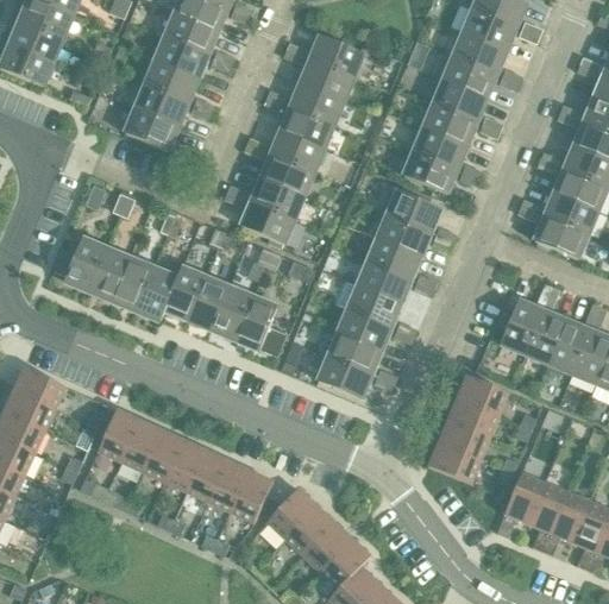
[(62,37),(71,13),(38,0),(29,0),(19,20),(62,37)]
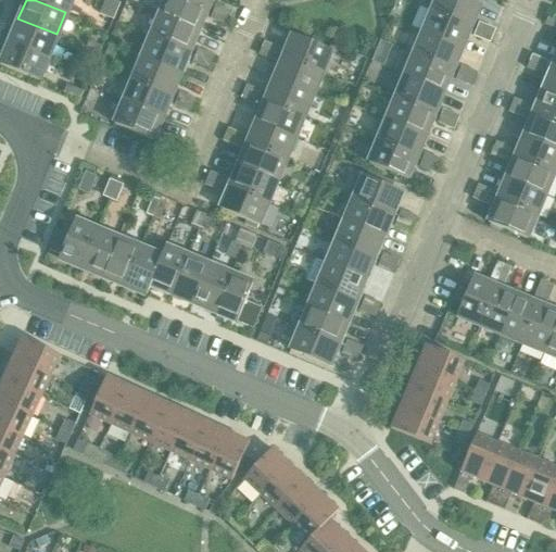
[(65,12),(70,0),(35,0),(65,12)]
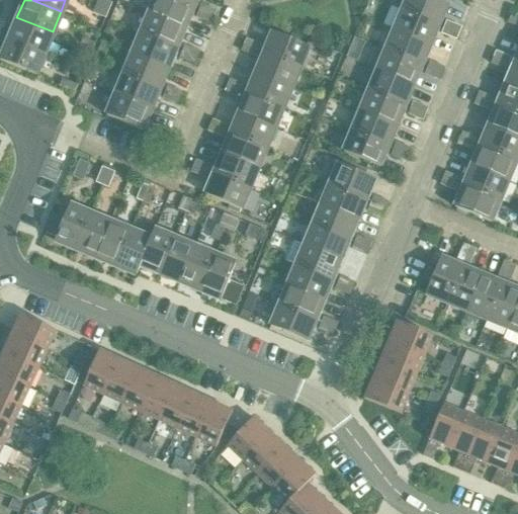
[(108,8),(111,0),(96,0),(95,2),(108,8)]
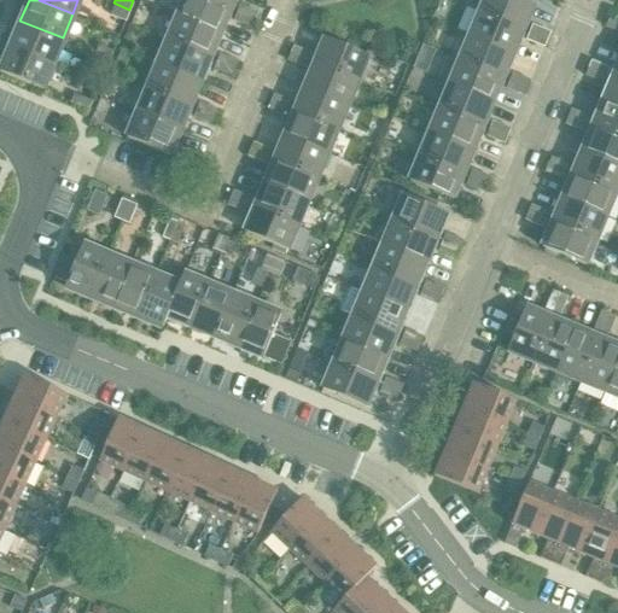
[(220,31),(228,10),(229,7),(213,0),(182,0),(178,13),(220,31)]
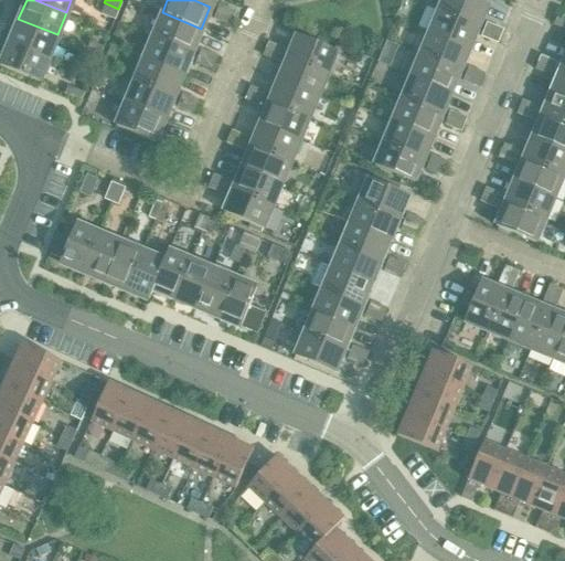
[(478,23),(487,1),(483,0),(441,0),(439,8),(478,23)]
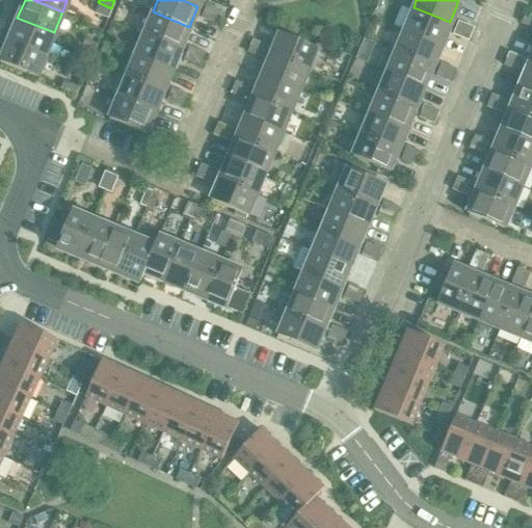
[(108,16),(111,8),(98,2),(95,10),(108,16)]
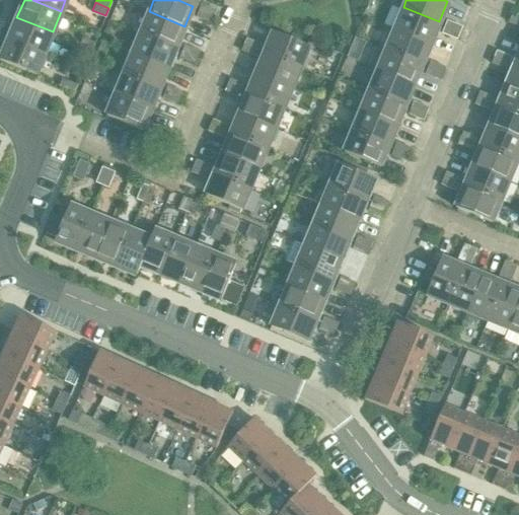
[(216,8),(201,2),(199,8),(214,14),(216,8)]
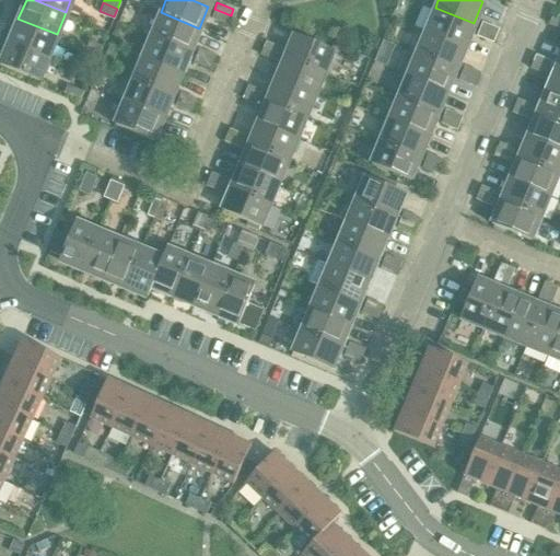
[(465,45),(473,26),(474,23),(435,8),(426,30),(465,45)]
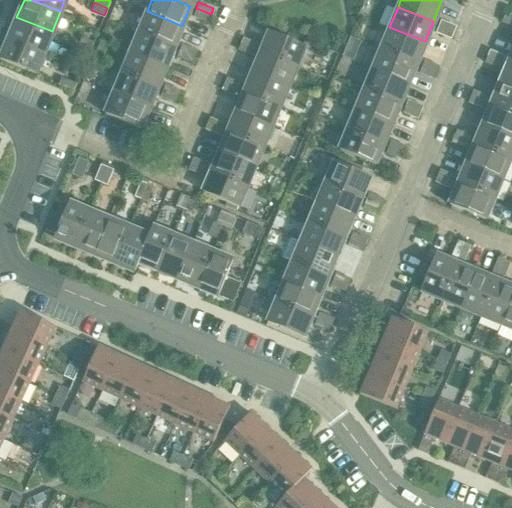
[(208,20),(211,14),(196,8),(193,14),(208,20)]
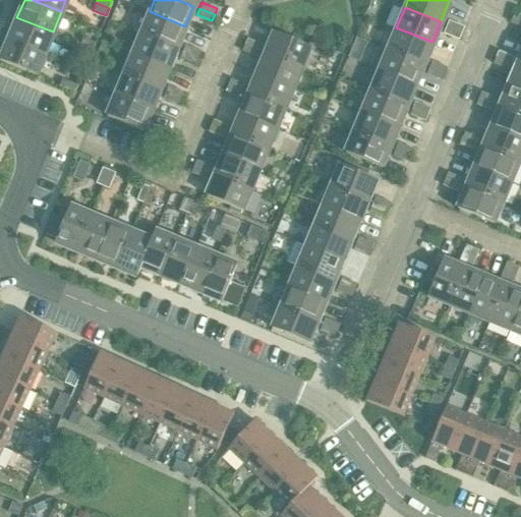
[(177,47),(185,26),(150,11),(140,32),(177,47)]
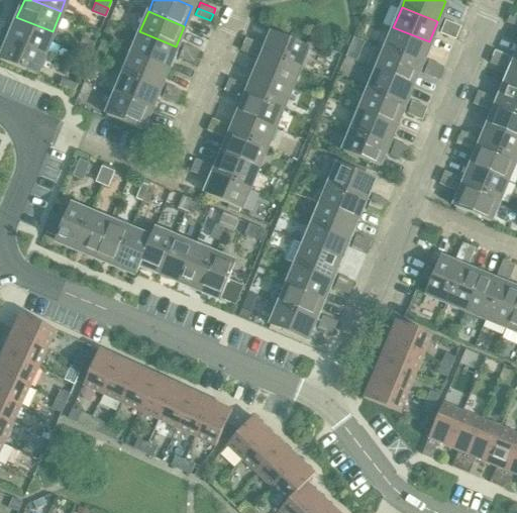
[(516,16),(509,13),(506,19),(516,23),(516,16)]
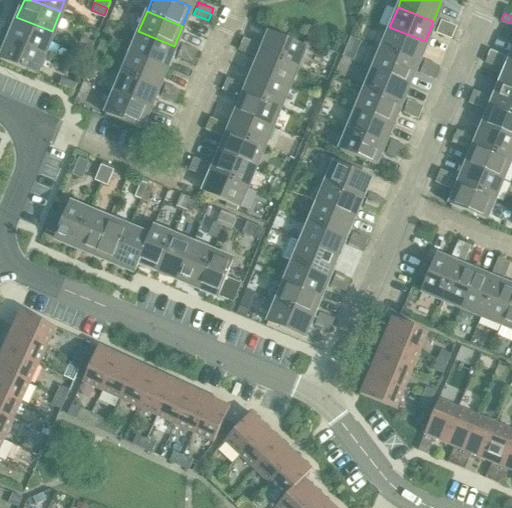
[(43,52),(52,31),(16,17),(8,37),(43,52)]
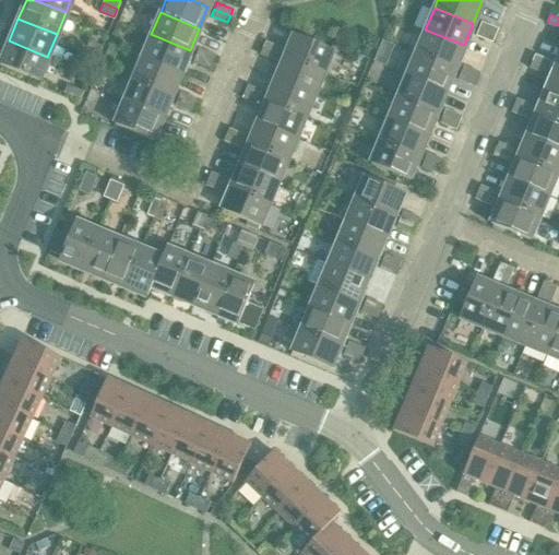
[(498,26),(482,20),(478,26),(495,33),(498,26)]
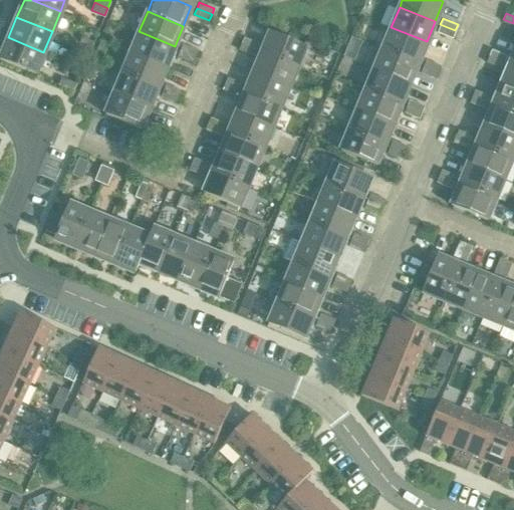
[(455,30),(440,24),(438,30),(452,36),(455,30)]
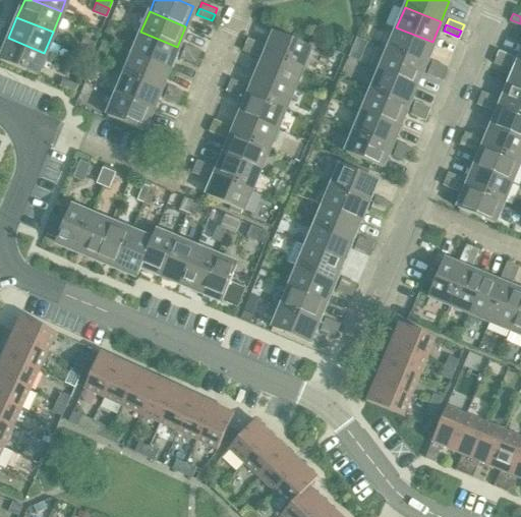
[(423,62),(432,42),(396,27),(388,48),(423,62)]
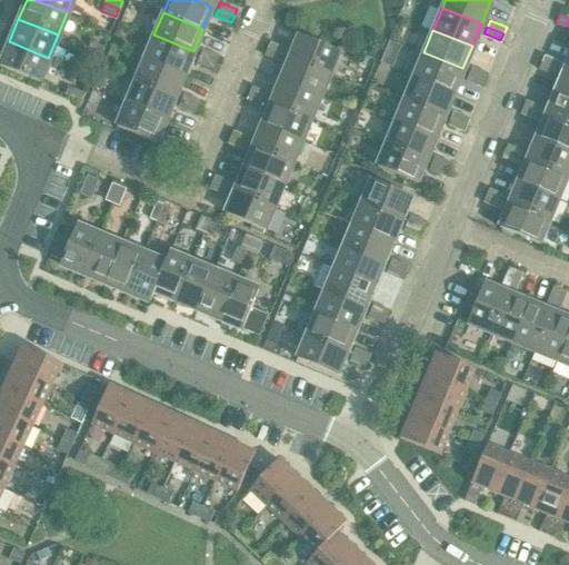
[(329,71),(338,49),(299,32),(290,55),(329,71)]
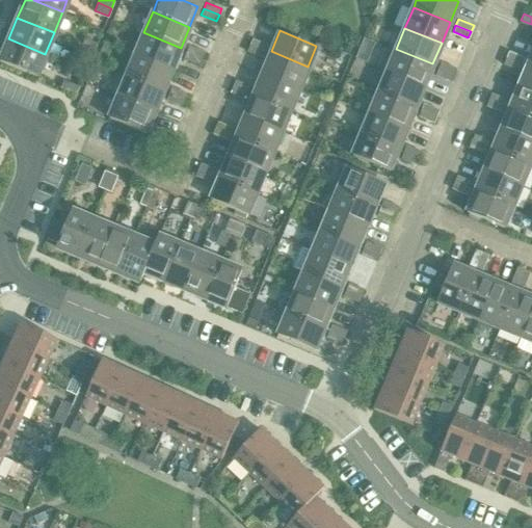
[(171,69),(180,50),(181,48),(143,32),(135,53),(171,69)]
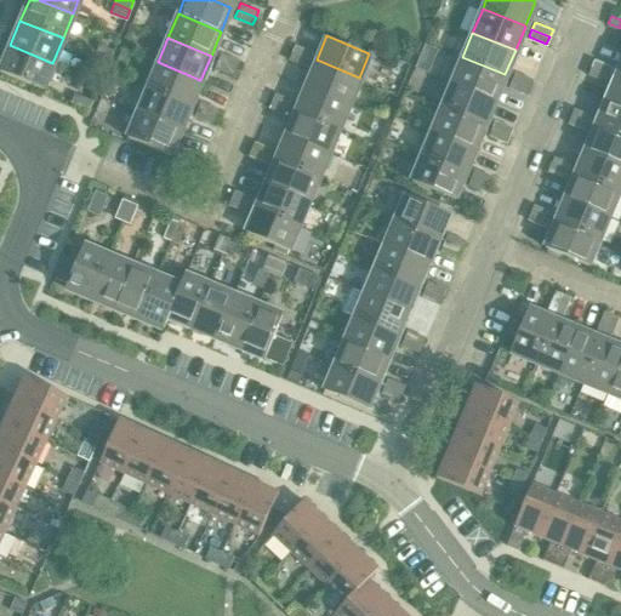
[(109,57),(113,49),(98,43),(95,51),(109,57)]
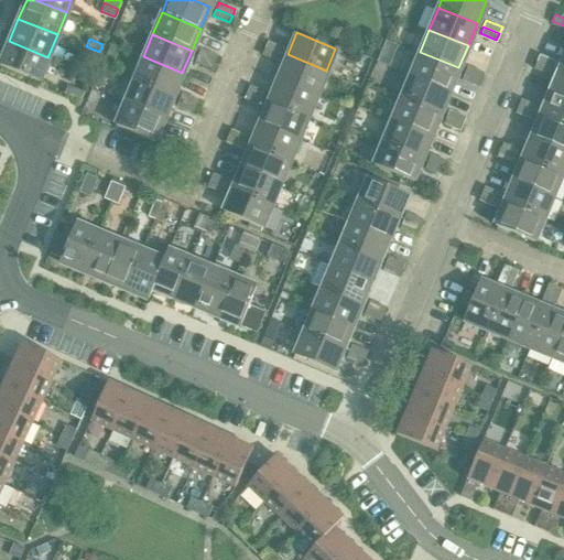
[(284,45),(268,39),(264,45),(281,52),(284,45)]
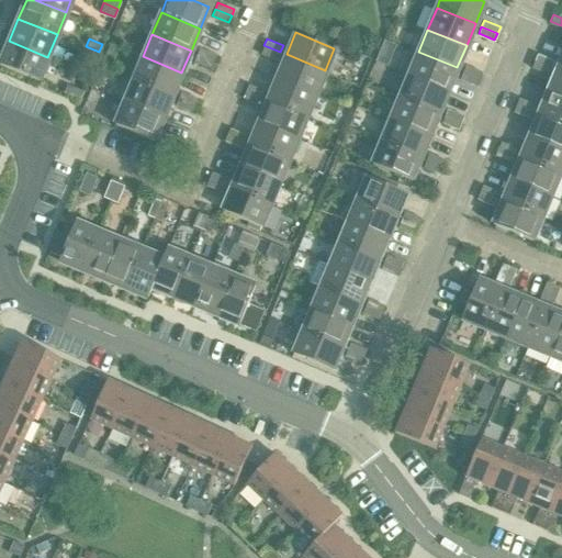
[(0,63),(38,79),(47,57),(9,41),(0,62),(0,63)]
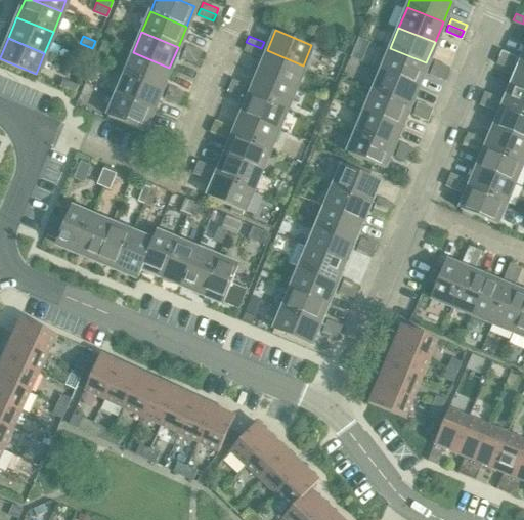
[(261,48),(246,42),(244,48),(259,55),(261,48)]
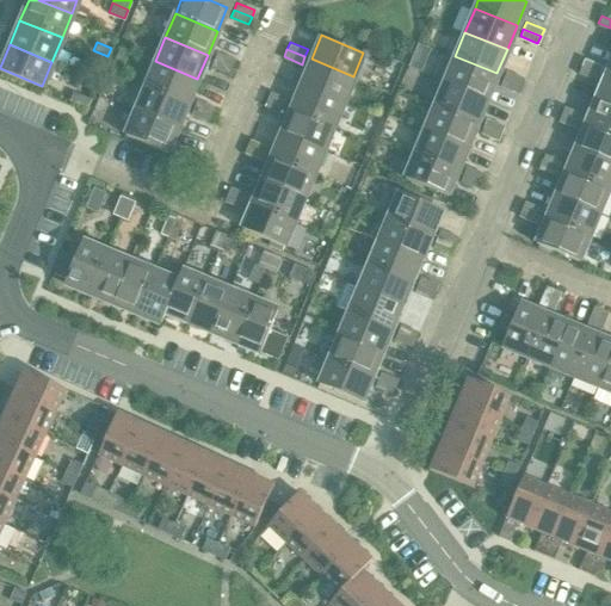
[(104,66),(107,56),(93,50),(90,60),(104,66)]
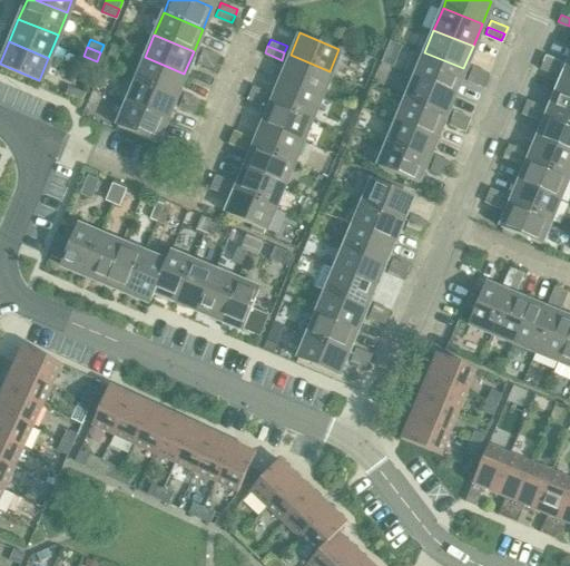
[(219,54),(203,47),(199,54),(216,60),(219,54)]
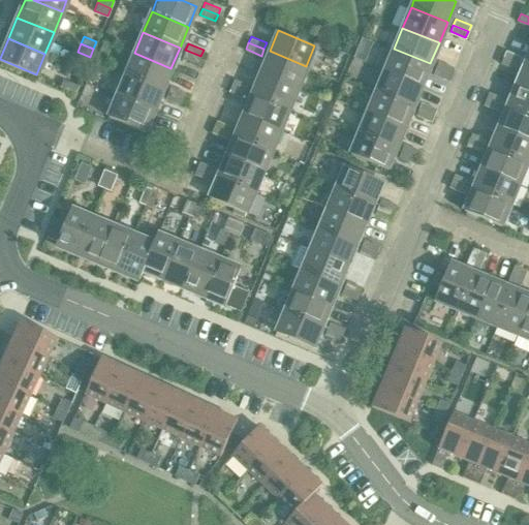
[(422,85),(429,66),(430,63),(394,49),(385,69),(422,85)]
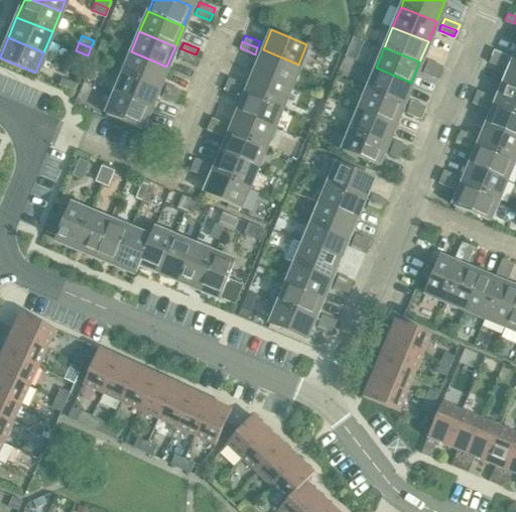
[(196,54),(180,48),(178,54),(192,60),(196,54)]
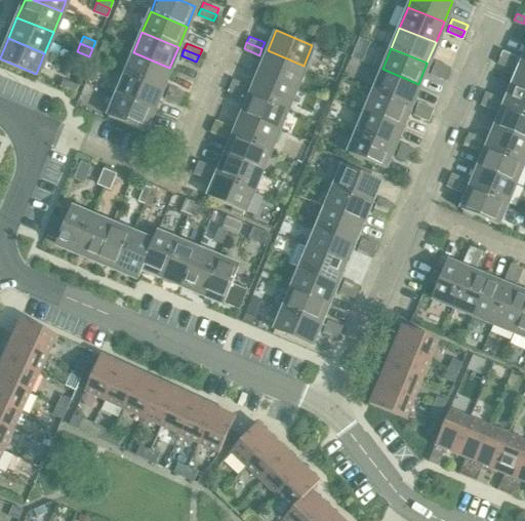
[(517,55),(502,49),(499,55),(515,62),(517,55)]
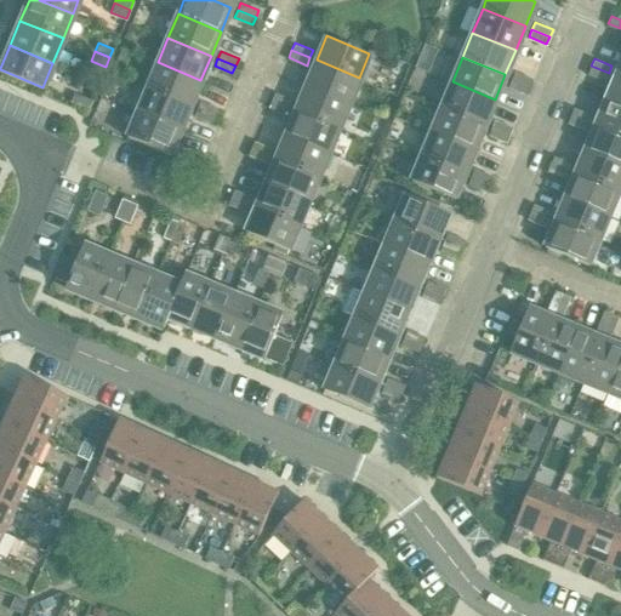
[(349,102),(359,78),(317,60),(307,84),(349,102)]
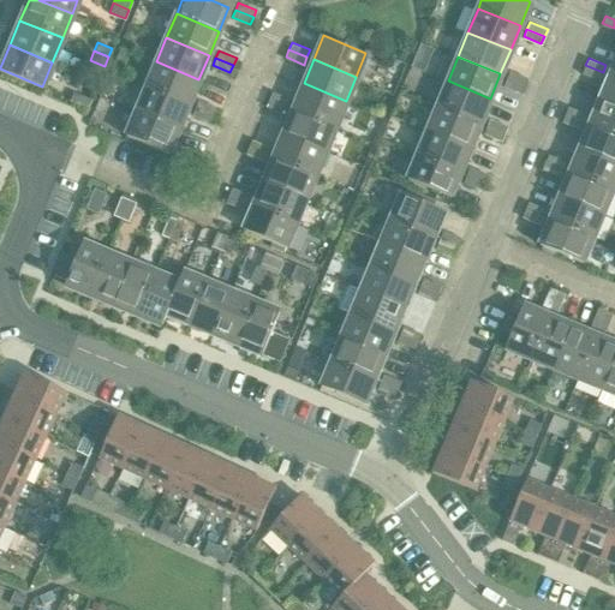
[(189,103),(198,79),(156,61),(147,85),(189,103)]
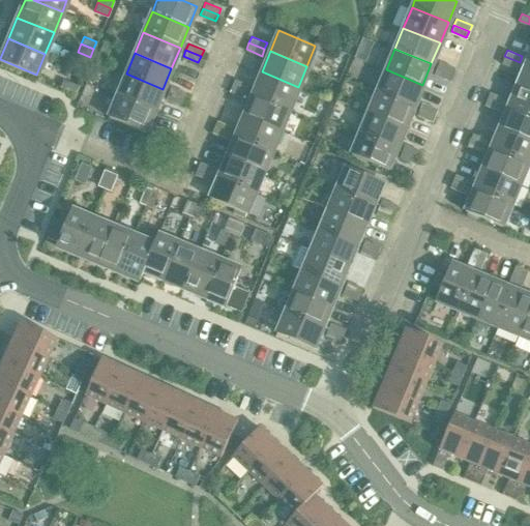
[(517,68),(520,62),(504,56),(501,62),(517,68)]
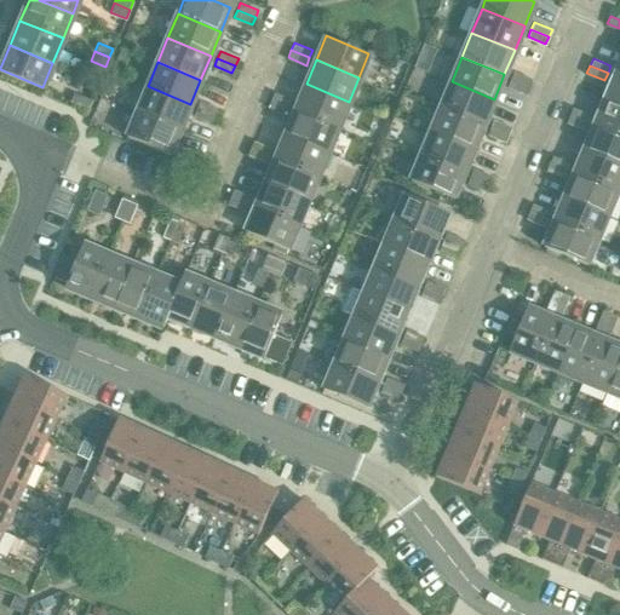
[(528,85),(532,78),(514,70),(511,78),(528,85)]
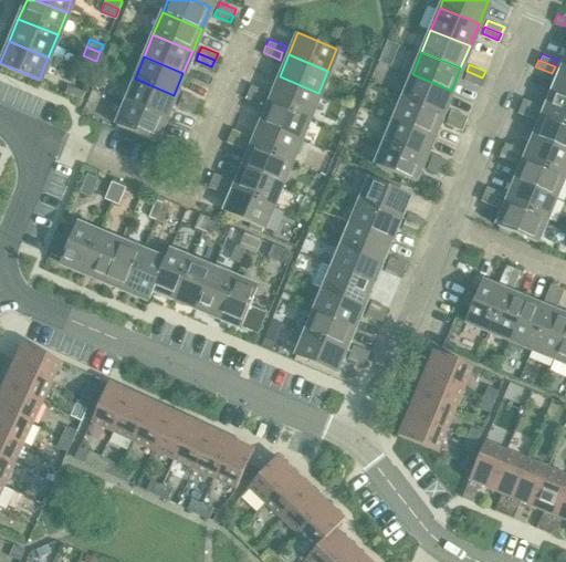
[(565,96),(565,70),(561,69),(552,91),(565,96)]
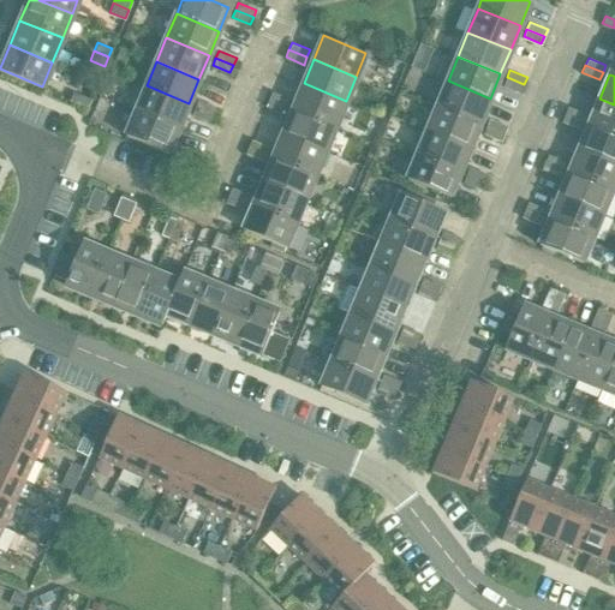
[(521,91),(524,84),(507,77),(503,84),(521,91)]
